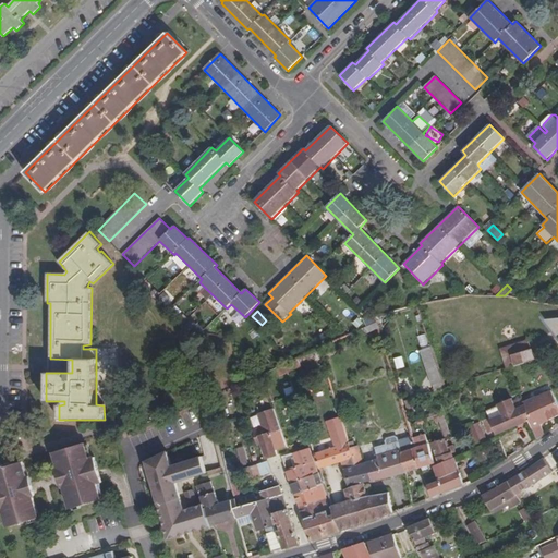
[(557,332),(557,331),(557,330),(557,319),(546,322),(557,336),(557,332)]
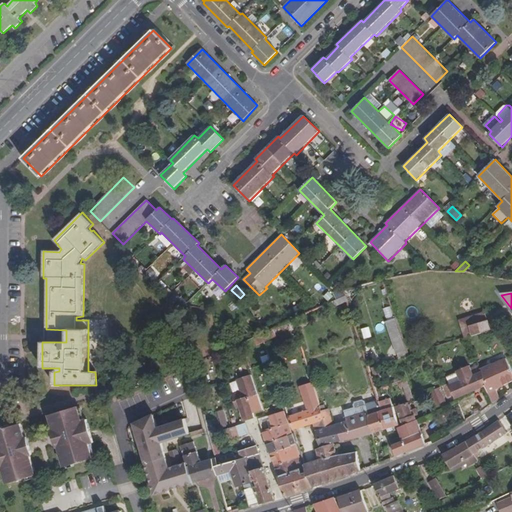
[(248,298),(244,294),(240,298),(244,302),(248,298)]
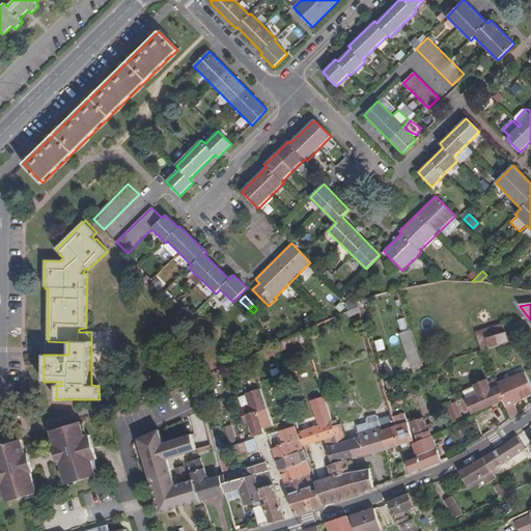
[(422,363),(411,330),(400,334),(412,366),(422,363)]
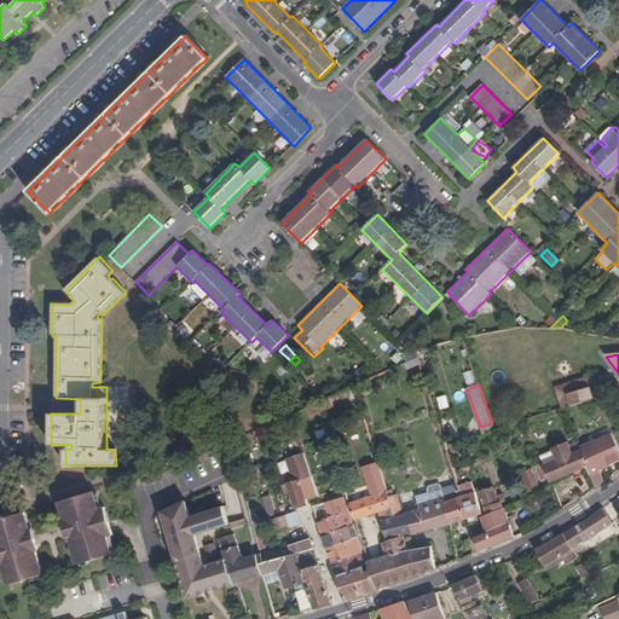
[(572,405),(593,399),(589,388),(568,394),(572,405)]
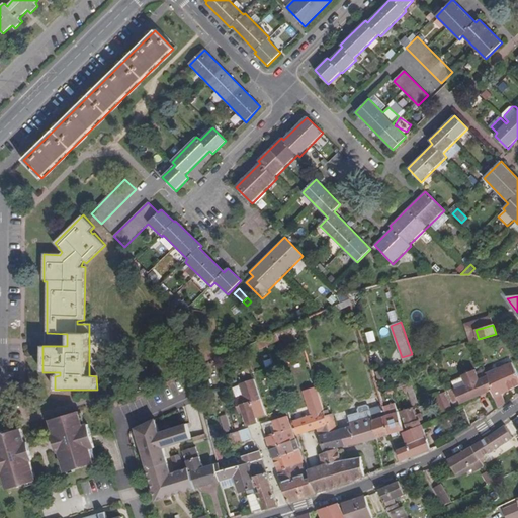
[(367,339),(375,337),(373,327),(365,329),(367,339)]
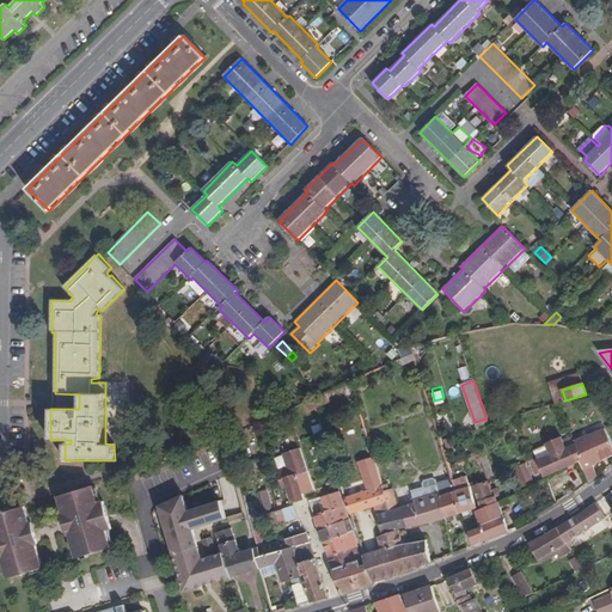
[(588,481),(597,475),(592,465),(611,454),(611,445),(603,428),(573,440),(574,444),(581,461),(588,481)]
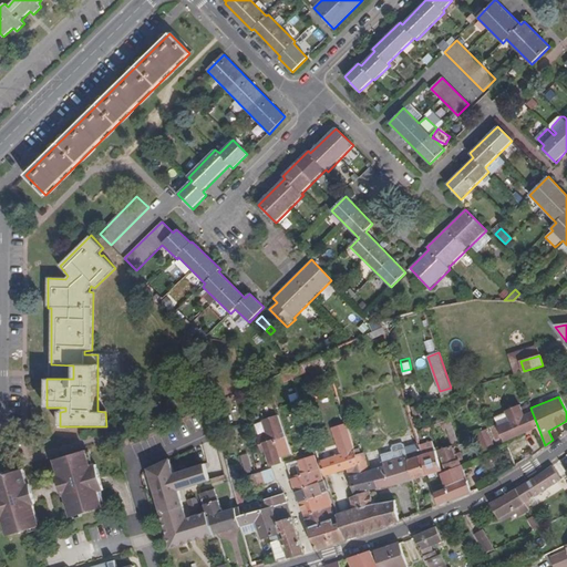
[(504,442),(538,428),(532,411),(524,414),(519,405),(506,412),(506,413),(509,422),(500,425),(498,423),(491,426),(496,439),(502,436),(504,442)]
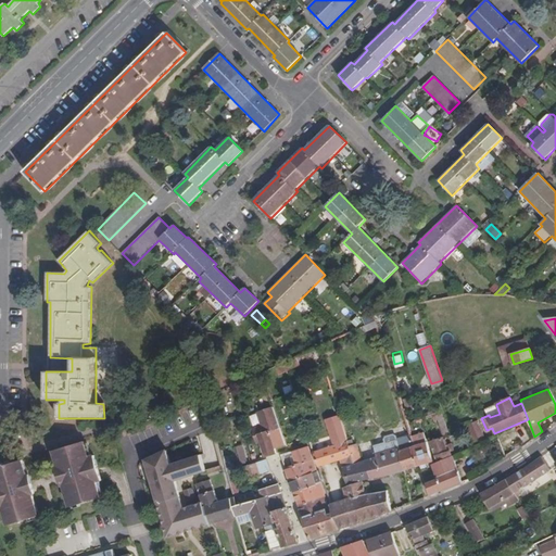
[(260,442),(264,457),(277,453),(276,449),(286,445),(270,405),(255,409),(261,425),(251,428),(254,439),(258,438),(260,442)]
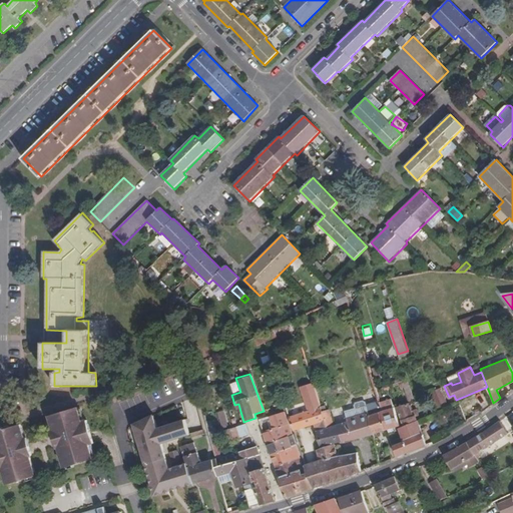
[(448,377),(451,383),(452,385),(461,382),(458,374),(448,377)]
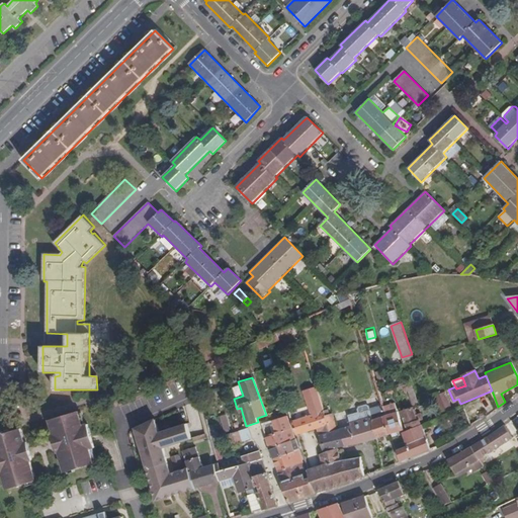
[(407,387),(411,398),(416,397),(413,384),(407,387)]
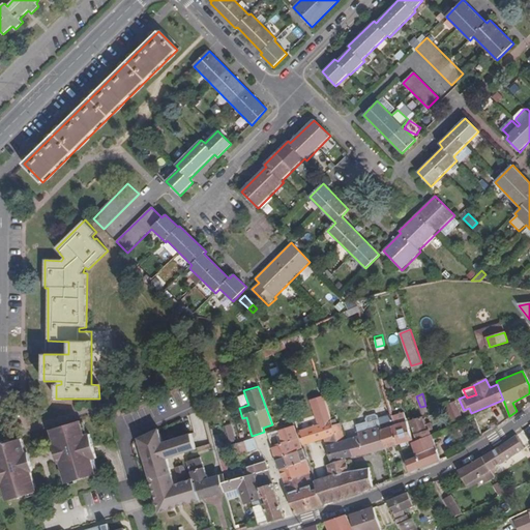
[(458,422),(464,420),(455,402),(450,404),(450,406),(453,412),(458,422)]
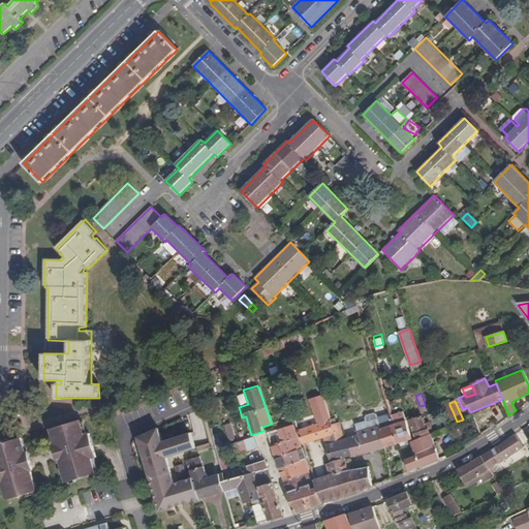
[(401,410),(394,412),(396,419),(403,417),(401,410)]
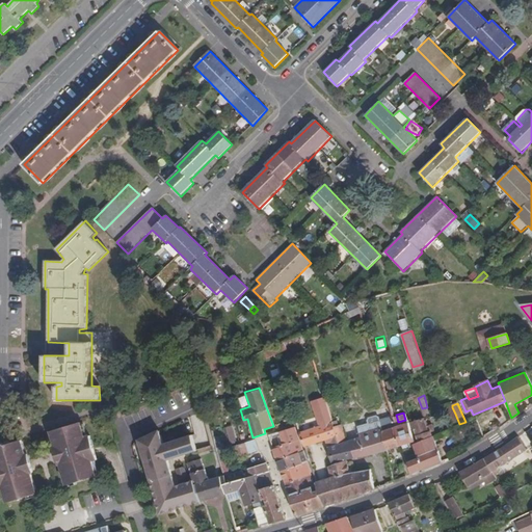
[(396,415),(392,416),(393,417),(395,426),(406,423),(405,420),(398,422),(396,415)]
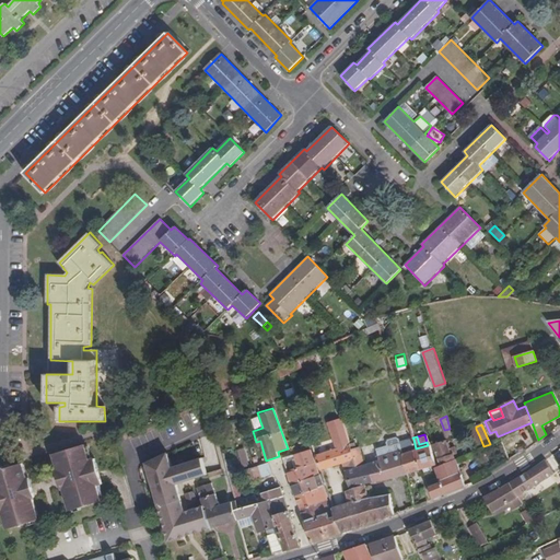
[(509,458),(518,452),(517,447),(512,436),(500,440),(509,458)]
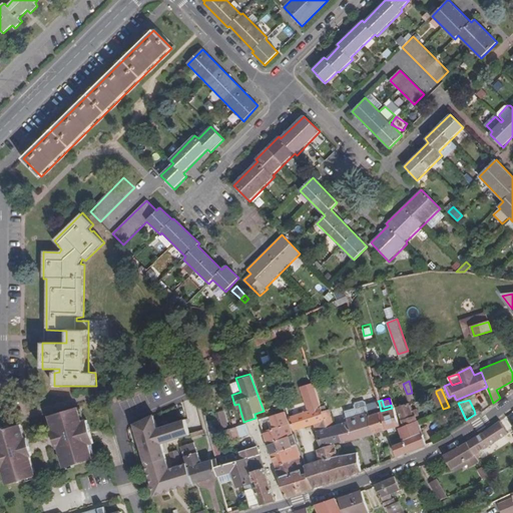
[(329,411),(322,413),(325,421),(327,428),(316,431),(320,448),(316,450),(319,460),(338,456),(335,443),(344,441),(356,439),(373,434),(368,415),(381,411),(379,402),(366,406),(365,403),(362,402),(357,403),(356,404),(355,406),(356,409),(345,413),(347,421),(334,425),(329,411)]
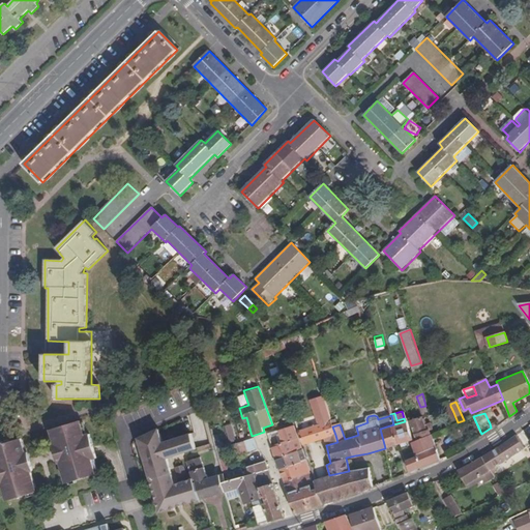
[(410,420),(414,437),(431,430),(429,423),(425,424),(422,416),(410,420)]
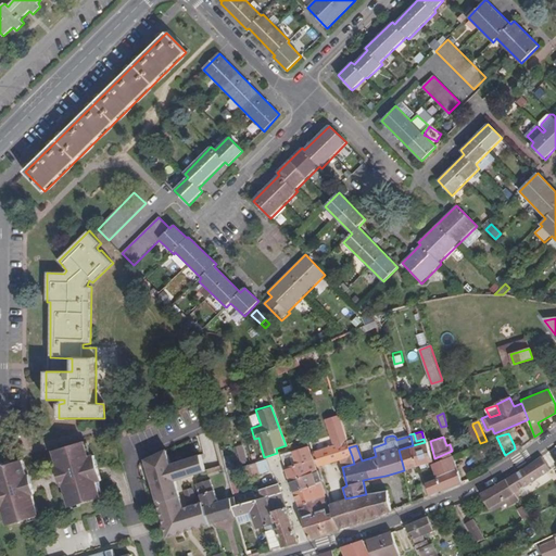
[(85,441),(75,444),(77,451),(86,447),(86,444),(85,441)]
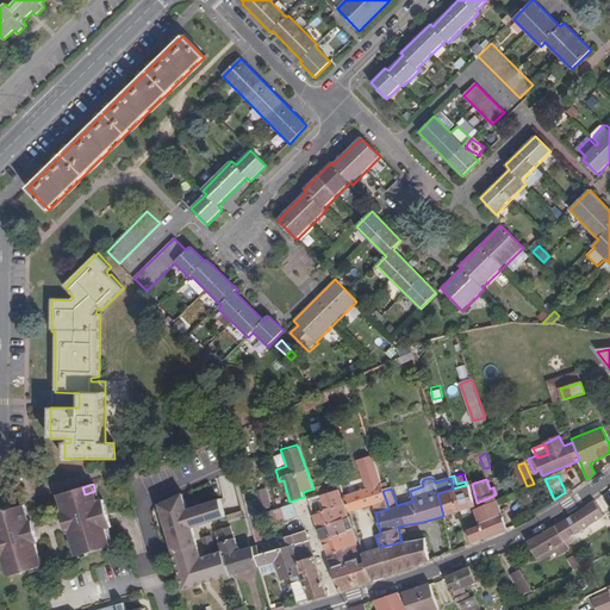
[(467,509),(474,506),(467,484),(466,485),(453,489),(460,511),(460,515),(468,512),(467,509)]
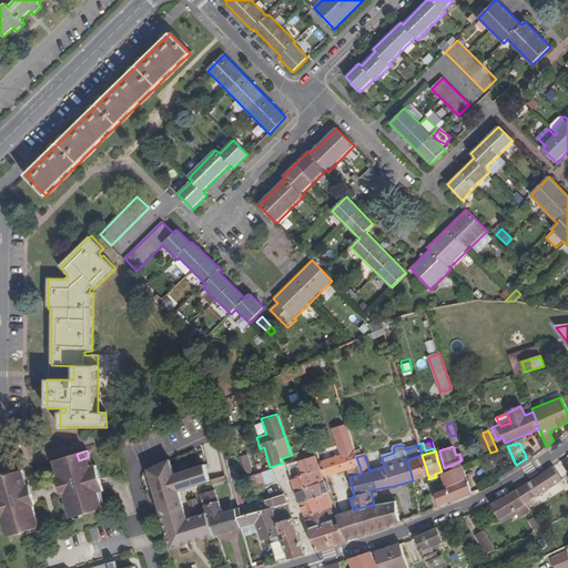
[(356,457),(355,452),(320,462),(325,476),(359,466),(356,457)]
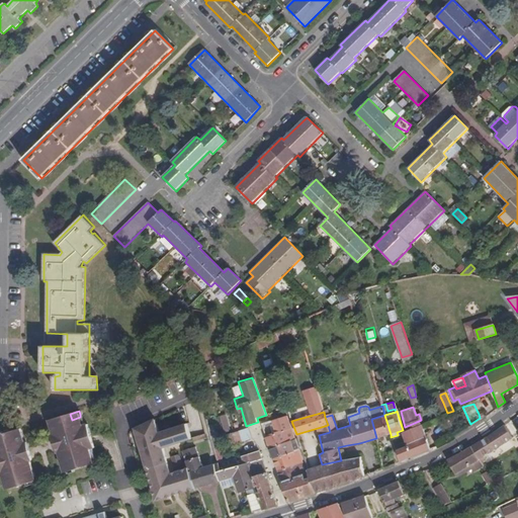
[(70,414),(55,418),(64,448),(60,450),(61,451),(65,468),(67,468),(72,466),(73,469),(75,468),(94,462),(93,459),(90,448),(83,426),(80,417),(72,420),(70,414)]
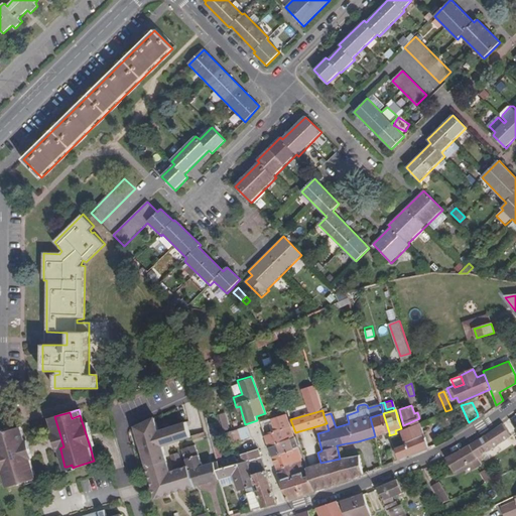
[(261,422),(265,434),(290,426),(286,413),(261,422)]
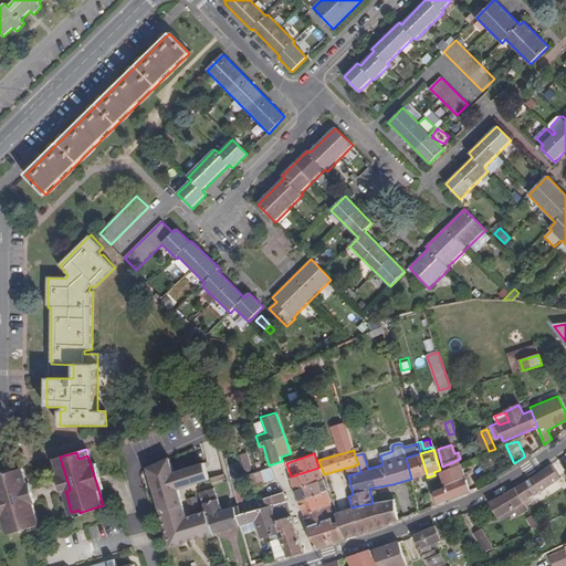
[(411,479),(413,479),(427,474),(420,453),(406,458),(411,479)]
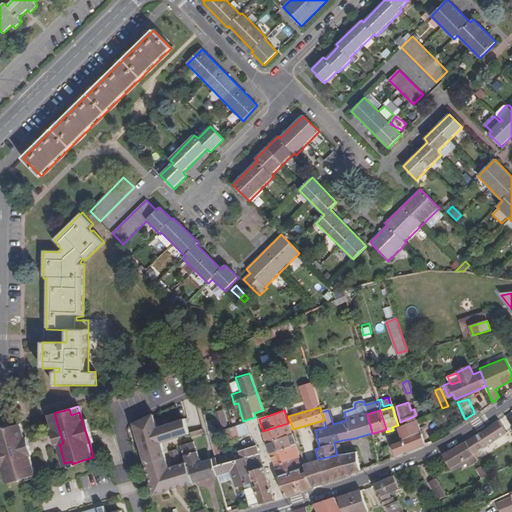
[(54,413),(50,414),(54,429),(56,437),(54,438),(57,447),(60,446),(59,445),(63,443),(54,413)]
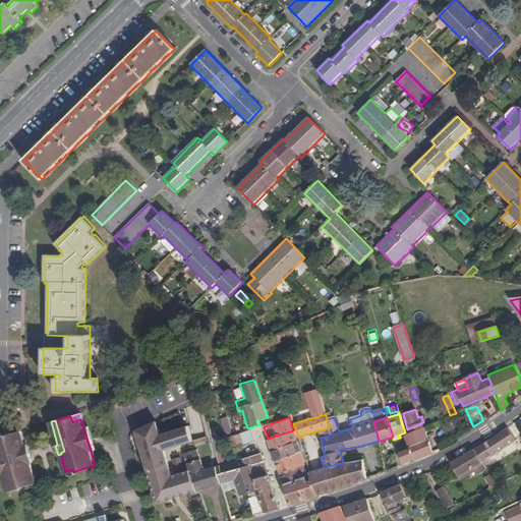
[(188,427),(160,436),(155,422),(134,431),(156,504),(198,491),(190,471),(169,478),(166,469),(170,468),(164,451),(192,443),(188,427)]
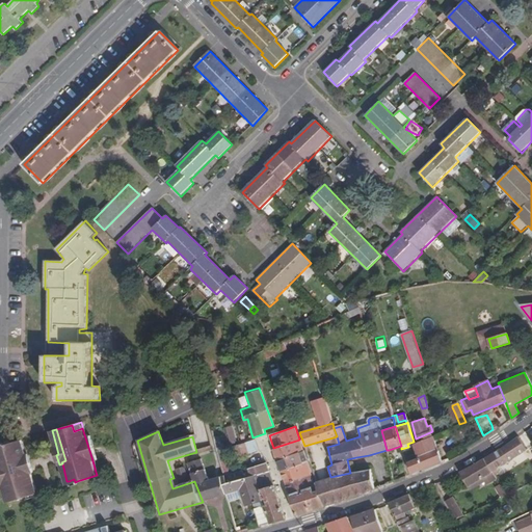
[(424,471),(442,462),(432,435),(418,443),(414,445),(419,457),(408,462),(411,474),(423,470),(424,471)]
